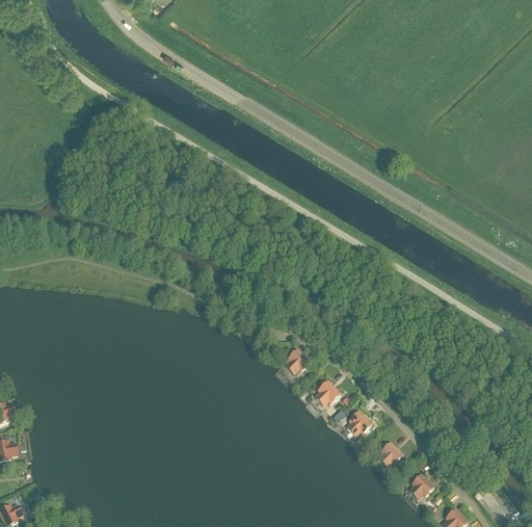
[(300,370),(310,361),(297,348),(288,358),(290,360),(285,365),(293,373),(298,368),(300,370)]
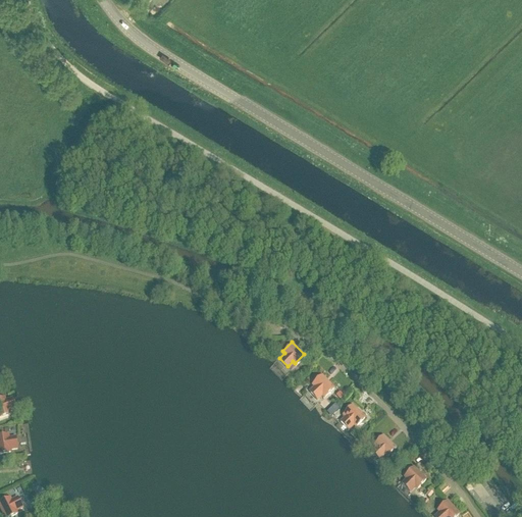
[(324,394),(333,385),(321,372),(312,381),(314,383),(309,389),(317,397),(322,392),(324,394)]
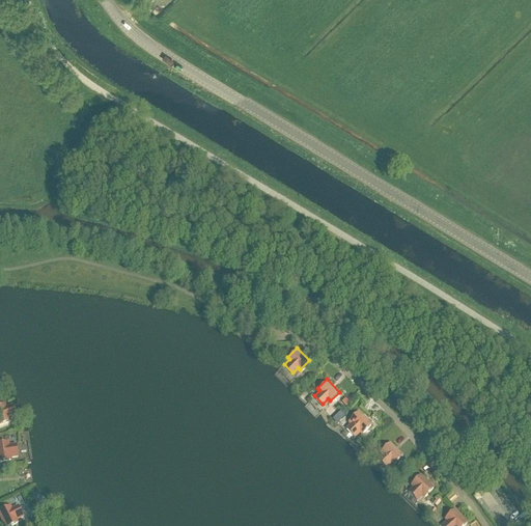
[(5,405),(4,402),(0,403),(0,421),(10,418),(9,415),(16,413),(12,403),(5,405)]
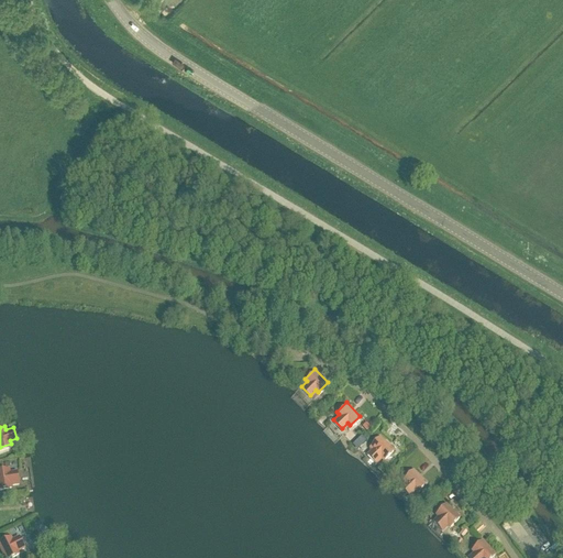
[(384,457),(387,453),(393,447),(379,434),(370,444),(373,446),(367,452),(376,460),(382,455),(384,457)]
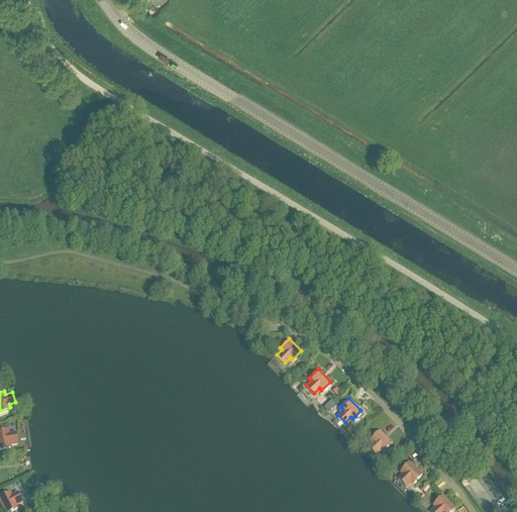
[(8,431),(8,428),(0,428),(0,445),(10,444),(10,441),(17,440),(15,430),(8,431)]
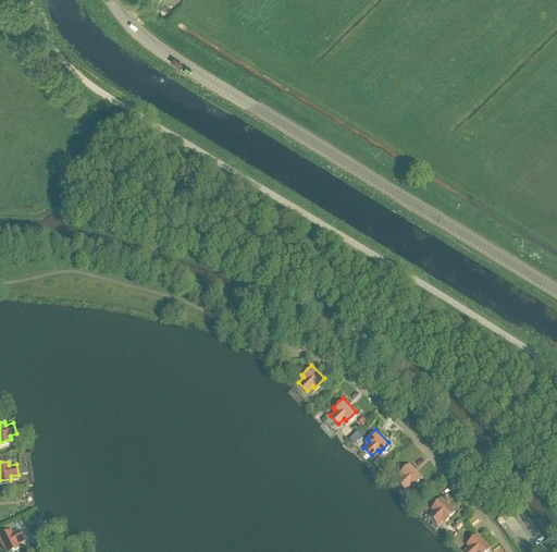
[(412,485),(422,475),(408,462),(399,471),(401,474),(396,479),(405,488),(410,482),(412,485)]
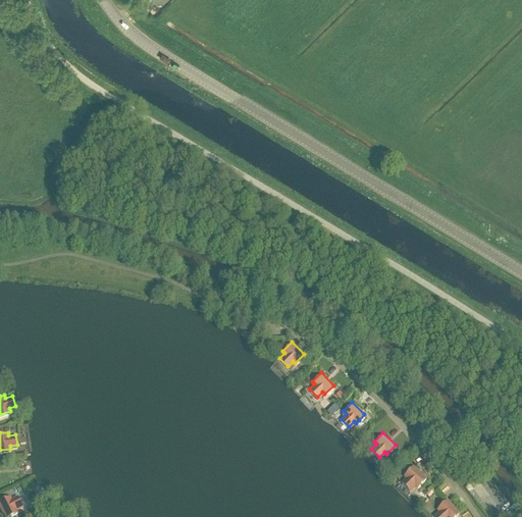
[(417,485),(425,476),(413,464),(404,473),(407,475),(402,480),(410,488),(415,483),(417,485)]
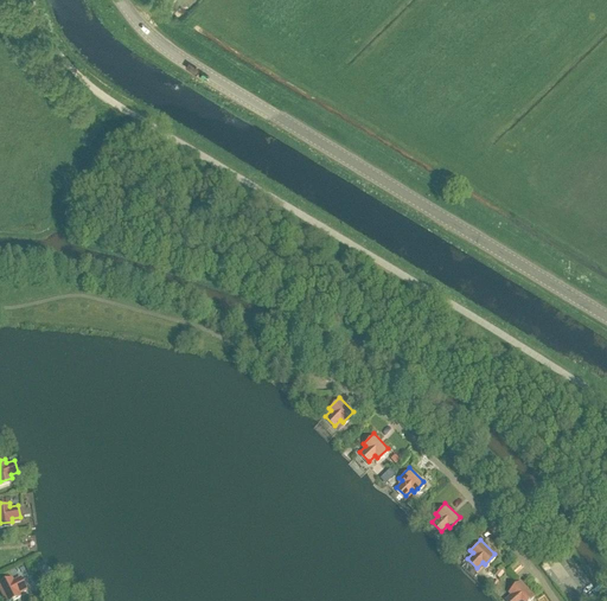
[(513,564),(522,574),(528,569),(519,558),(513,564)]
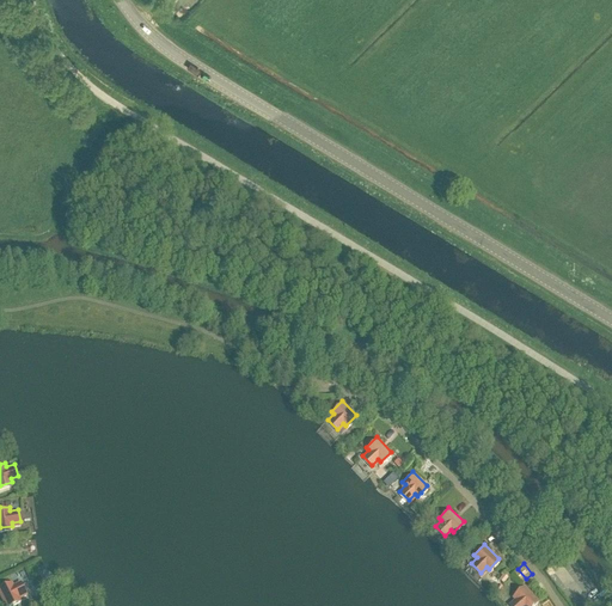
[(26,591),(20,580),(13,583),(11,580),(0,585),(0,589),(7,605),(20,598),(19,595),(26,591)]
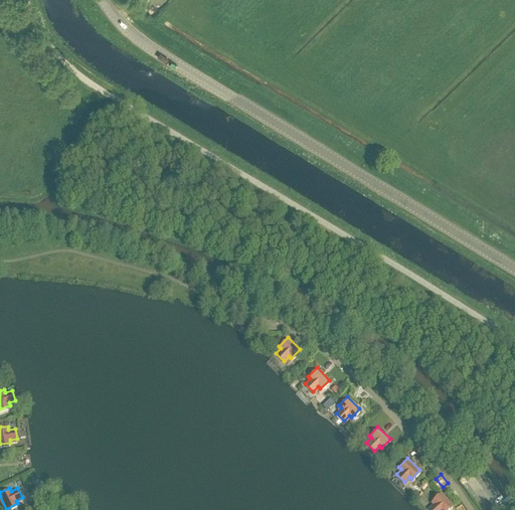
[(441,509),(446,509),(453,504),(441,491),(432,500),(434,502),(428,507),(432,509),(441,509),(442,509),(441,509)]
